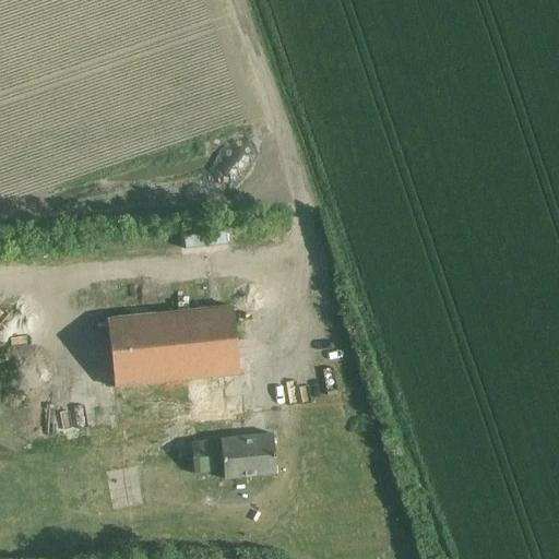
[(232,305),(107,319),(115,389),(206,379),(207,391),(224,390),(223,378),(239,376),(232,305)]
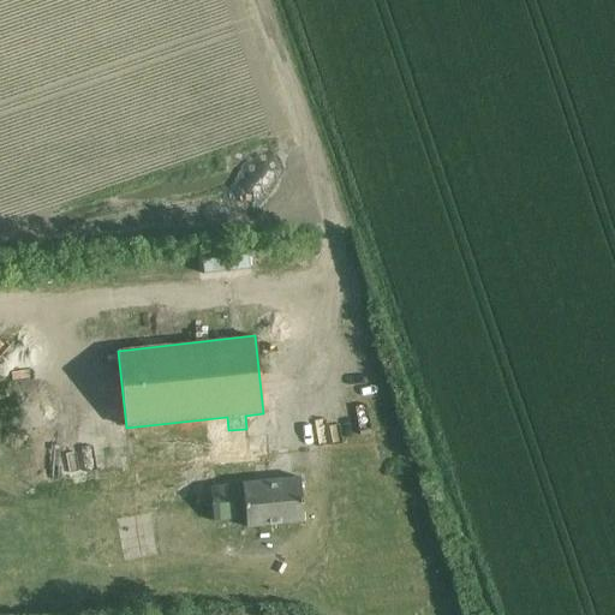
[(0,464),(23,460),(9,366),(0,366),(0,464)]
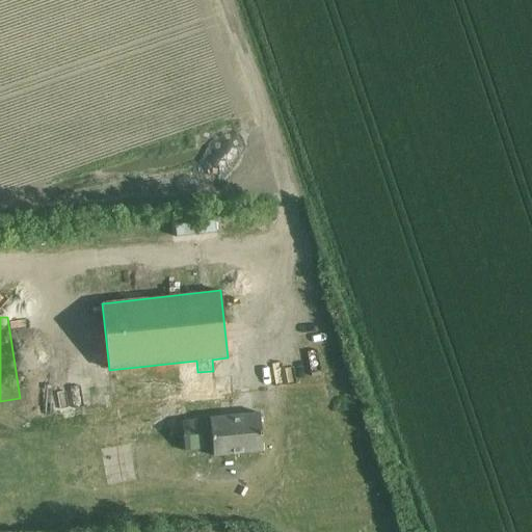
[(9,409),(0,410),(0,422),(10,421),(9,409)]
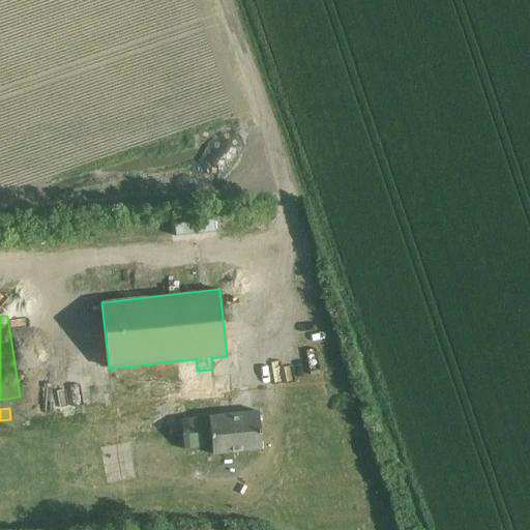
[(212,453),(240,451),(261,450),(258,413),(187,417),(187,418),(182,418),(184,447),(211,445),(212,453)]
